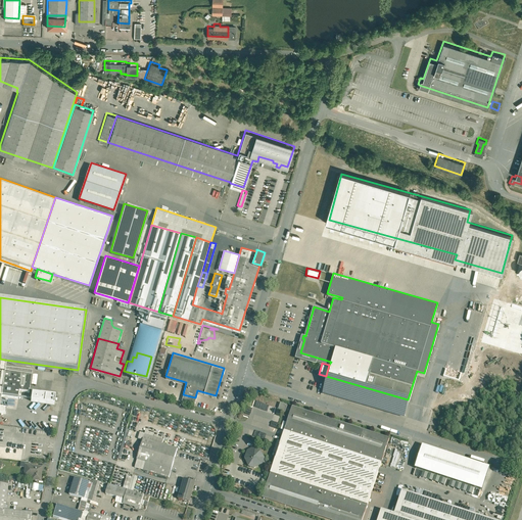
[(5,365),(4,365),(0,392),(0,393),(17,396),(18,388),(29,389),(31,368),(5,365)]
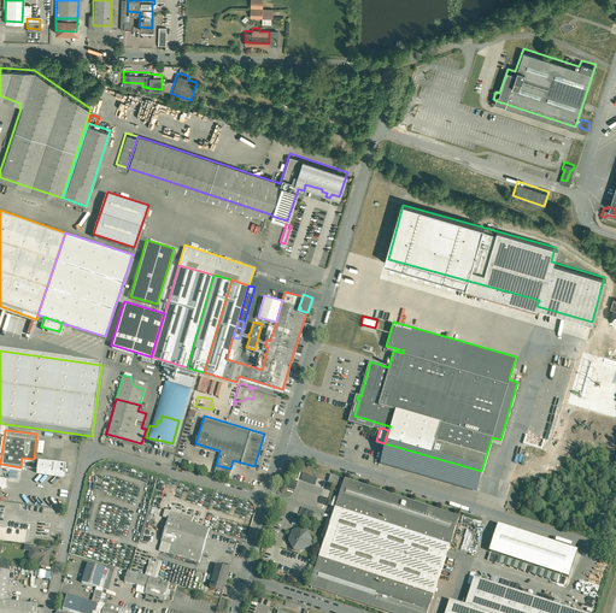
[(36,459),(35,470),(63,473),(64,463),(36,459)]
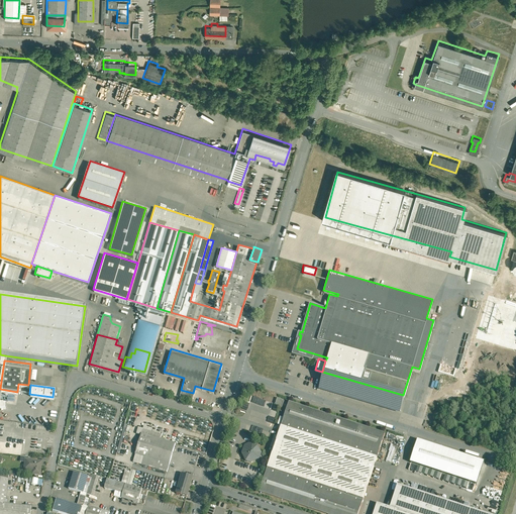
[(193,393),(181,390),(180,394),(192,398),(193,393)]
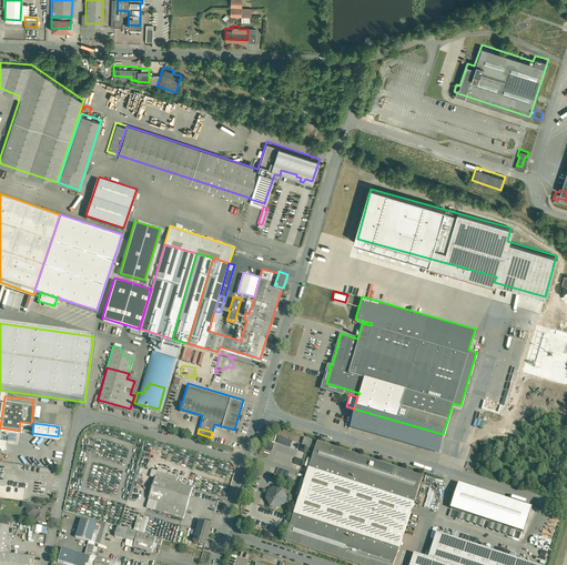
[(311,437),(304,434),(301,443),(309,445),(311,437)]
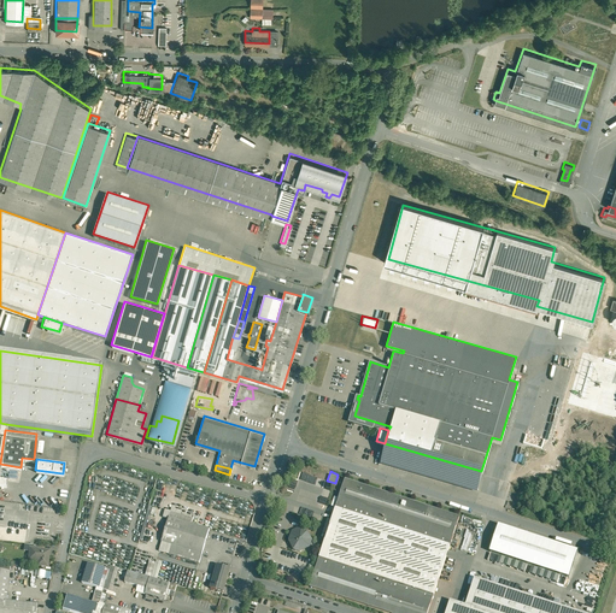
[(458,514),(344,476),(334,505),(449,542),(458,514)]
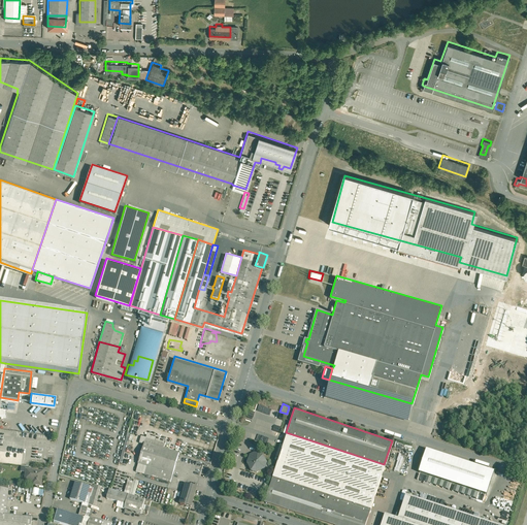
[(384,464),(286,432),(272,474),(370,507),(384,464)]
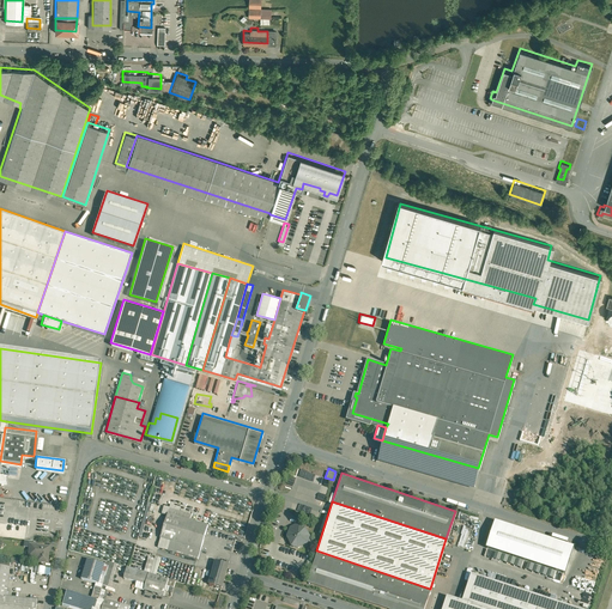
[(207,523),(167,511),(159,535),(157,544),(163,546),(165,537),(200,547),(207,523)]
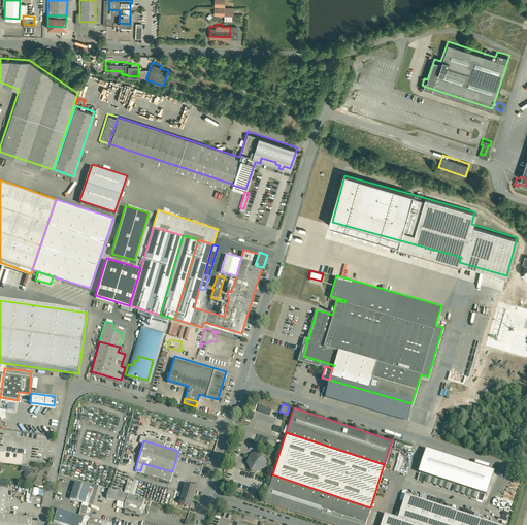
[(493,468),(425,447),(418,469),(486,491),(493,468)]
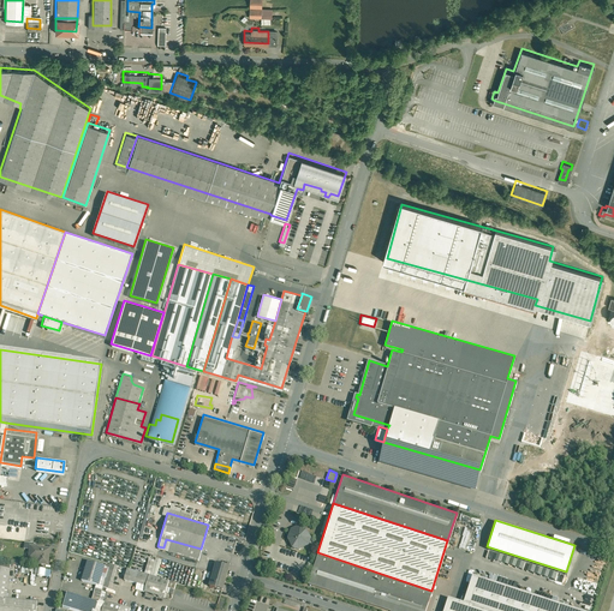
[(302,526),(297,525),(291,527),(288,533),(287,535),(292,544),(298,546),(308,541),(309,535),(305,527),(302,526)]
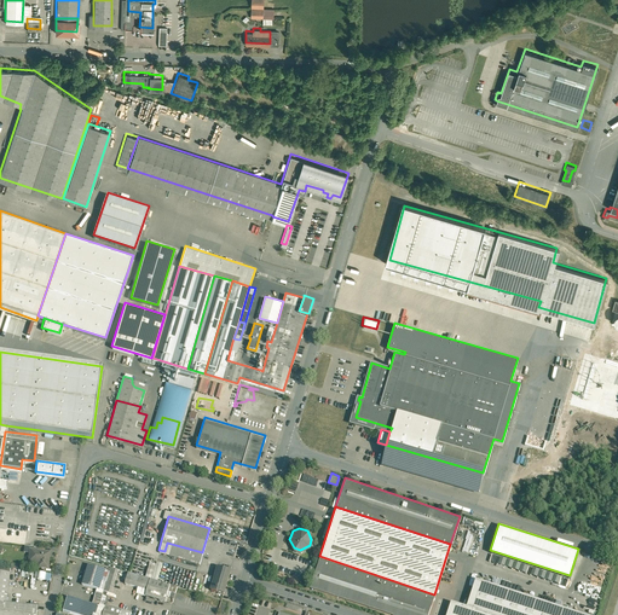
[(34,547),(24,546),(24,549),(29,549),(28,558),(41,560),(40,564),(46,566),(48,550),(34,547)]
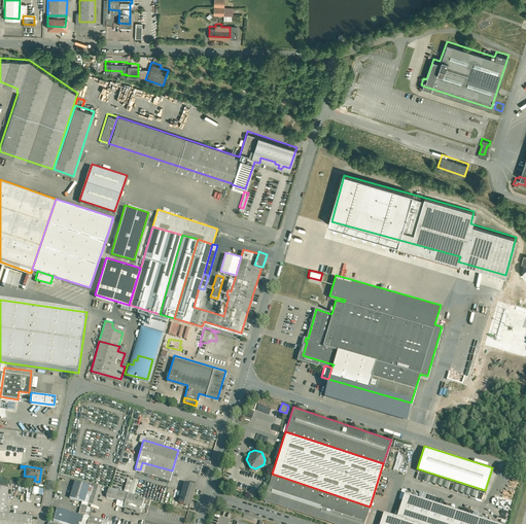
[(363,523),(370,507),(272,474),(264,498),(341,523),(363,523)]
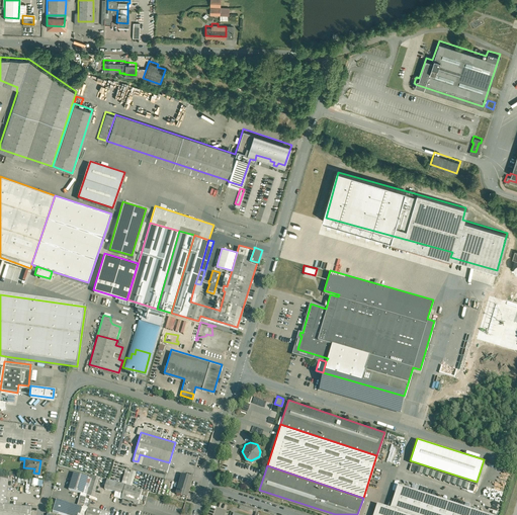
[(88,475),(73,470),(68,487),(80,491),(83,492),(85,484),(88,475)]
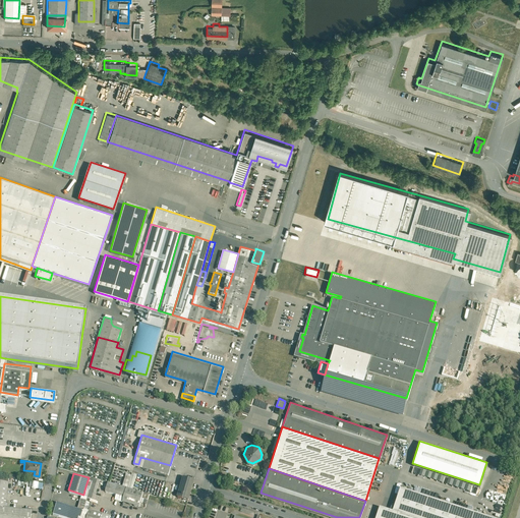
[(193,478),(183,474),(177,495),(187,498),(193,478)]
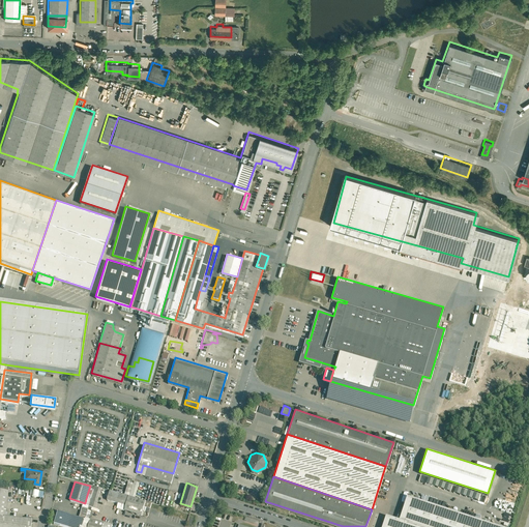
[(100,486),(94,484),(88,503),(95,505),(100,486)]
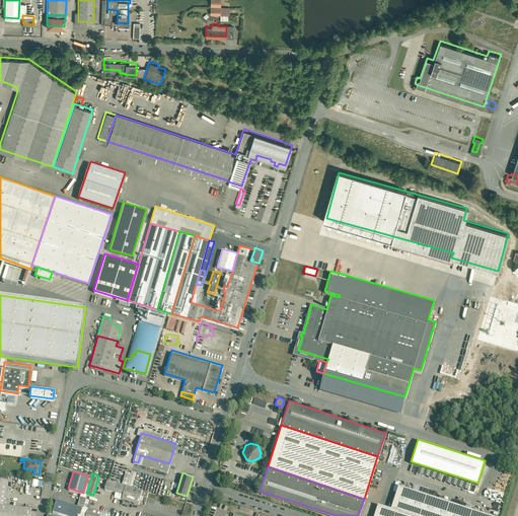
[(125,483),(106,477),(104,487),(123,493),(125,483)]
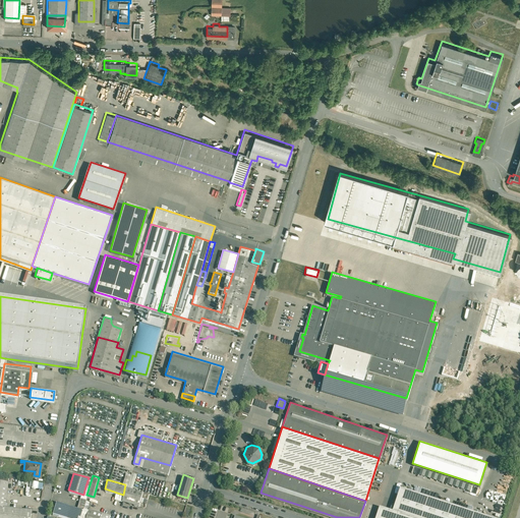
[(142,490),(125,484),(123,495),(121,499),(138,504),(140,496),(142,490)]
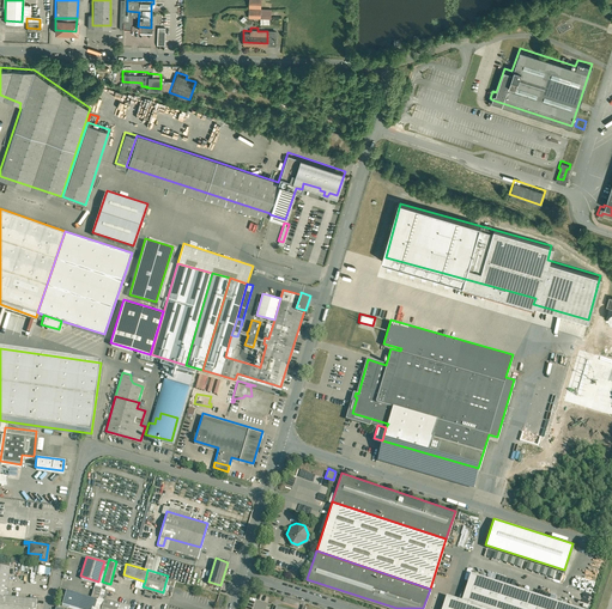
[(586,608),(471,571),(461,598),(446,594),(441,608),(586,608)]
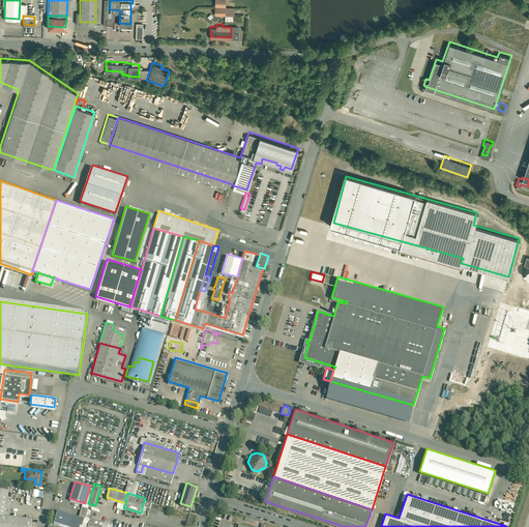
[(90,496),(87,495),(85,503),(82,502),(81,504),(87,506),(88,503),(90,496)]
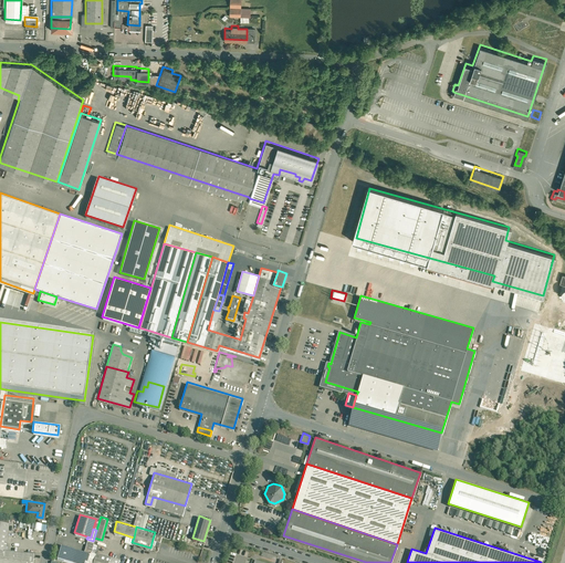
[(93,541),(86,539),(83,550),(90,552),(93,543),(93,541)]
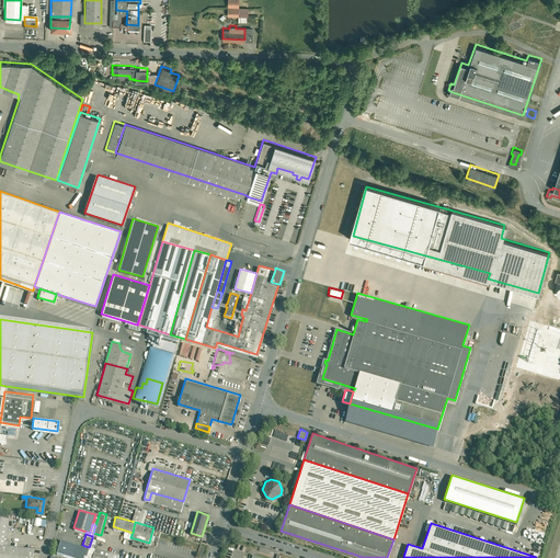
[(82,545),(59,538),(56,551),(76,557),(86,557),(87,557),(89,547),(82,545)]
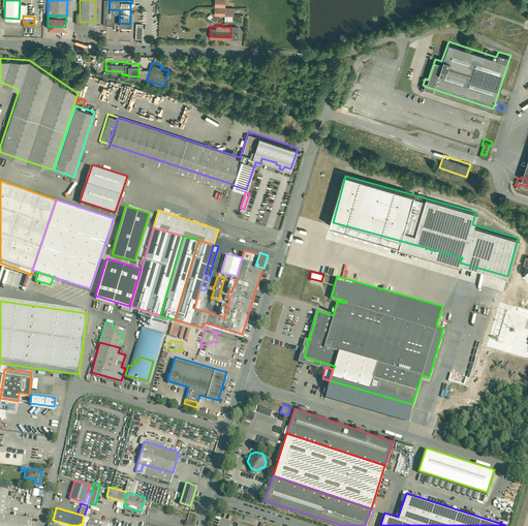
[(87,507),(84,516),(82,525),(85,525),(86,525),(90,515),(92,508),(87,507)]
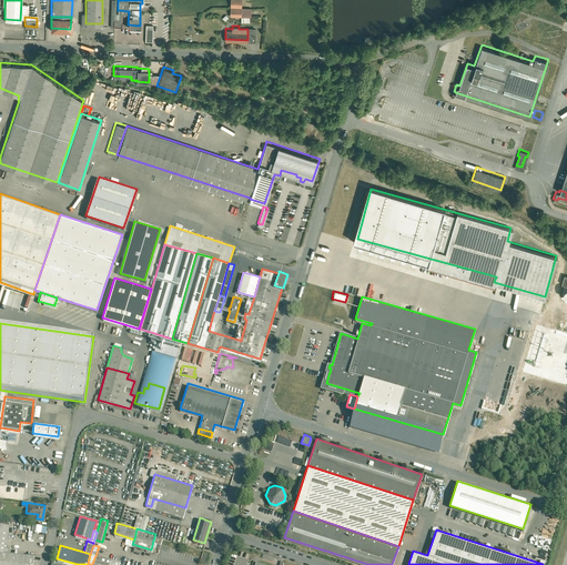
[(4,552),(0,551),(0,564),(31,564),(33,555),(4,552)]
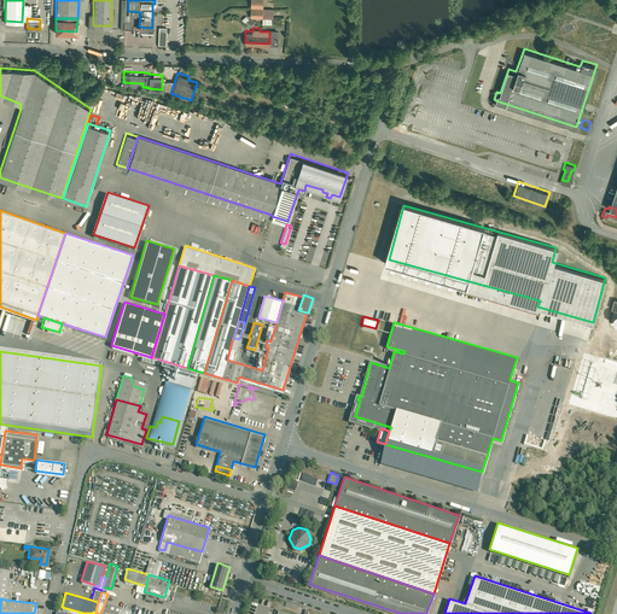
[(105,601),(100,613),(128,613),(131,608),(105,601)]
